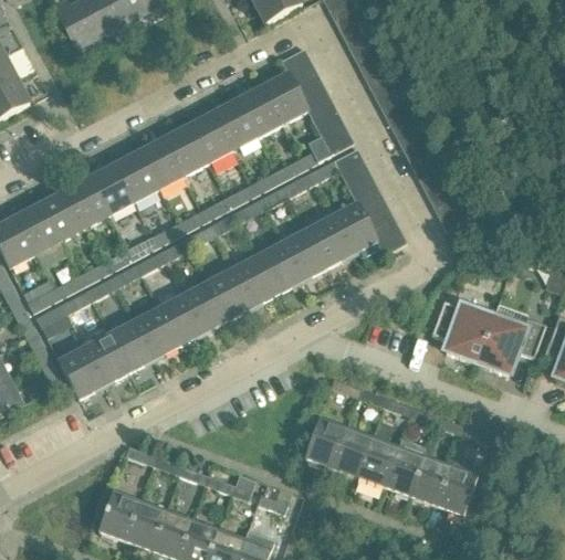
[(70,4),(67,0),(62,0),(52,6),(74,48),(103,33),(85,0),(77,0),(70,4)]
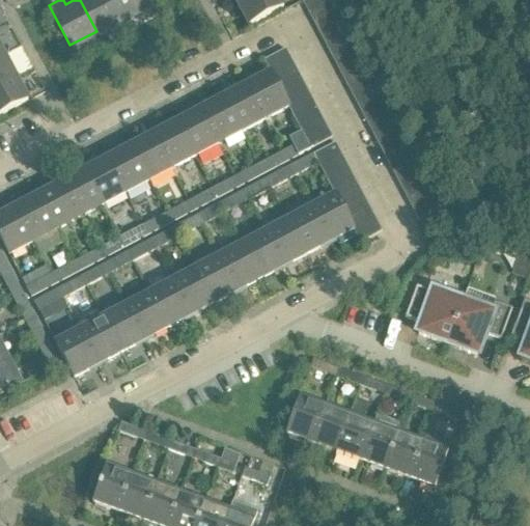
[(80,0),(96,31),(123,17),(114,0),(80,0)]
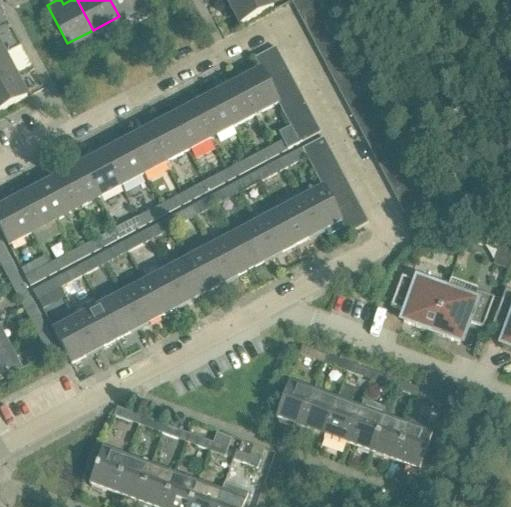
[(110,0),(119,16),(144,2),(143,0),(110,0)]
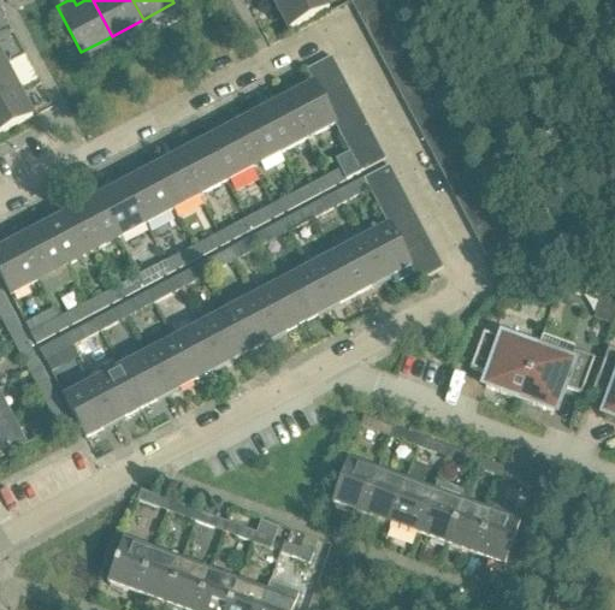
[(288,25),(327,4),(325,0),(275,0),(288,25)]
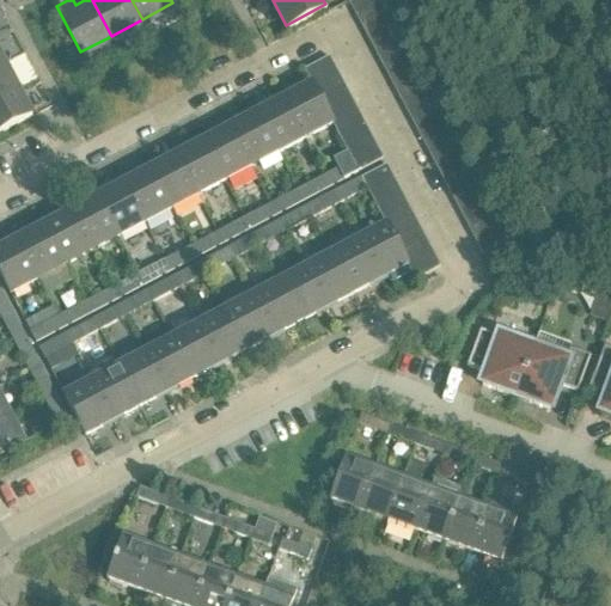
[(349,0),(354,10),(372,0),(349,0)]
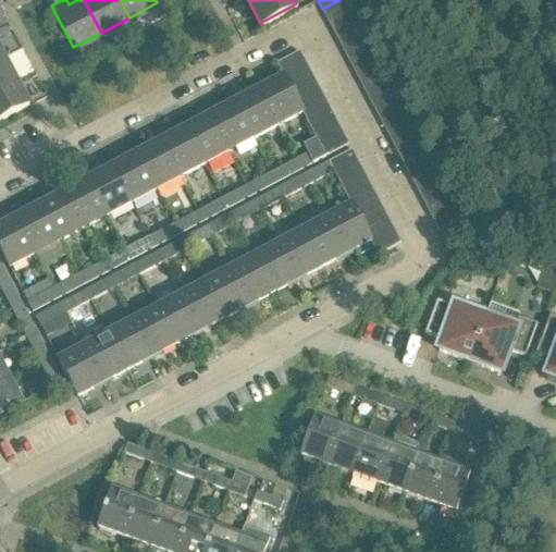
[(329,21),(350,9),(346,0),(338,0),(322,9),(329,21)]
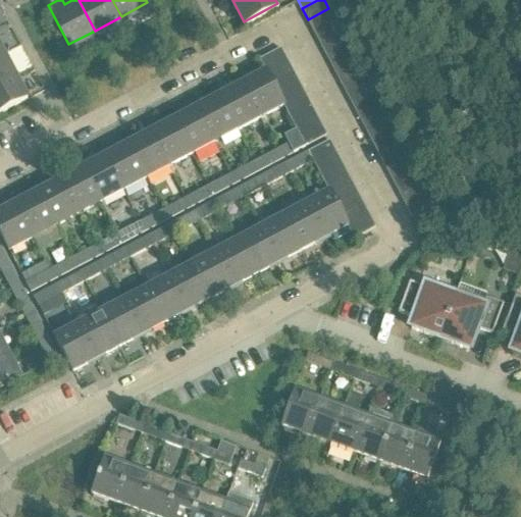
[(314,30),(334,19),(328,8),(308,19),(314,30)]
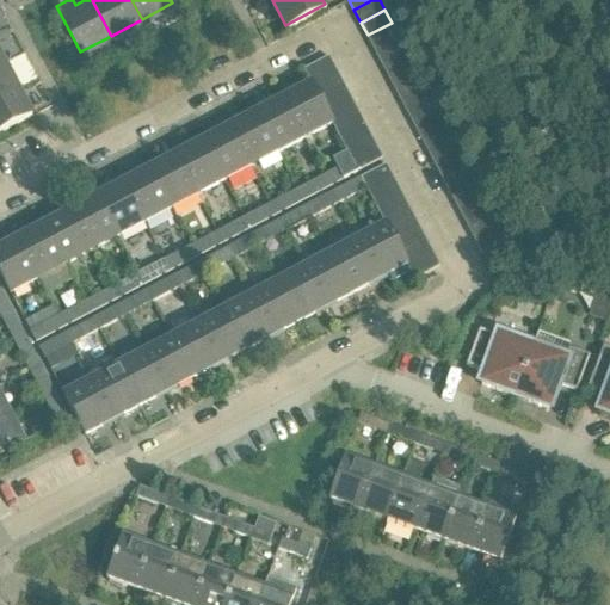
[(374,48),(399,35),(392,23),(368,35),(374,48)]
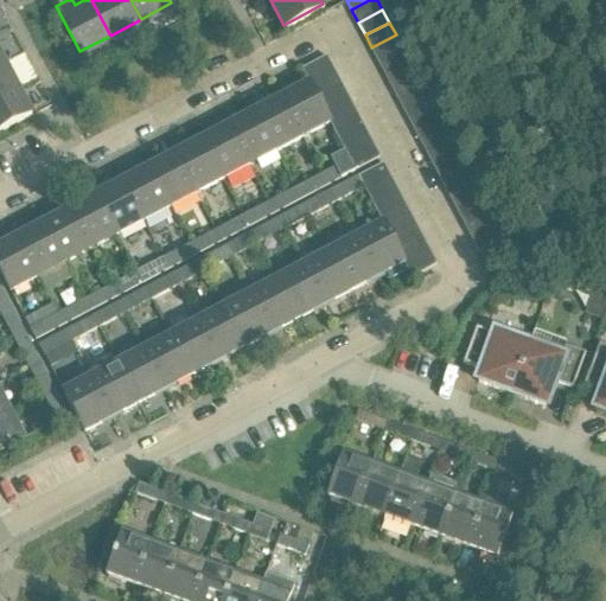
[(378,61),(402,48),(396,34),(371,48),(378,61)]
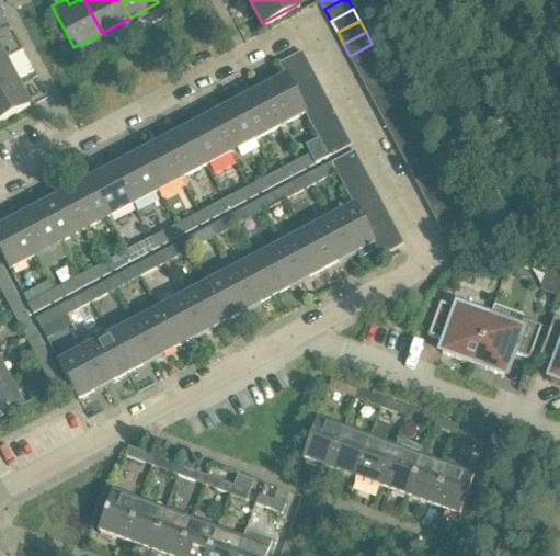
[(356,67),(378,55),(372,44),(350,56),(356,67)]
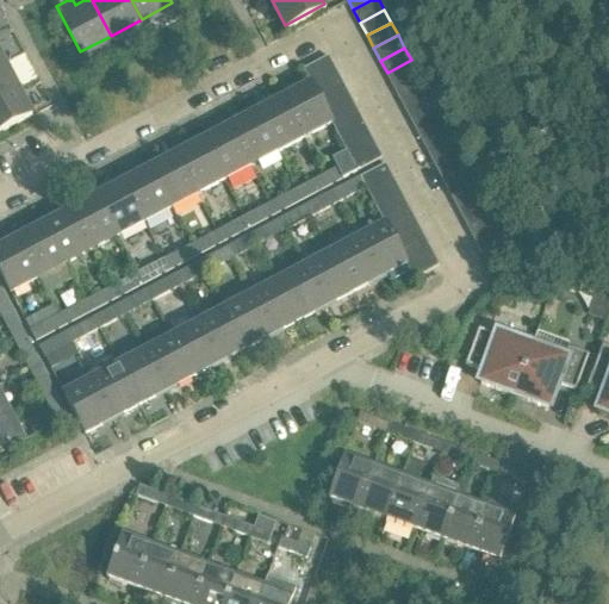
[(309,79),(334,66),(327,53),(302,66),(309,79)]
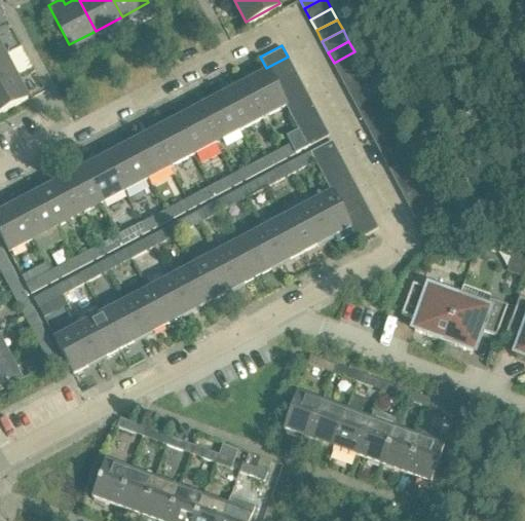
[(0,80),(13,74),(1,51),(0,51),(0,80)]
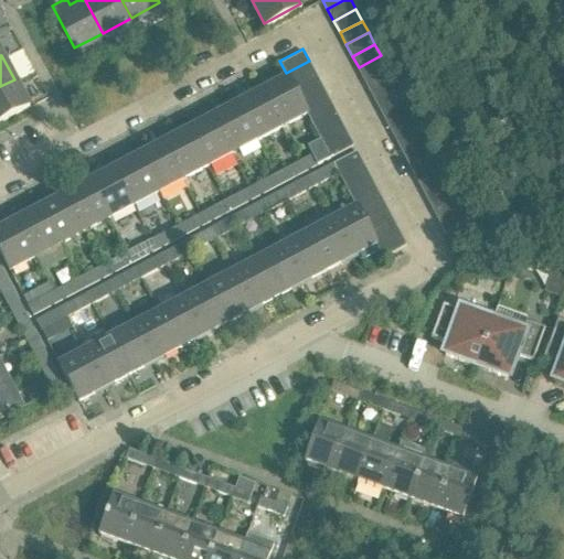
[(364,79),(387,67),(381,55),(359,67),(364,79)]
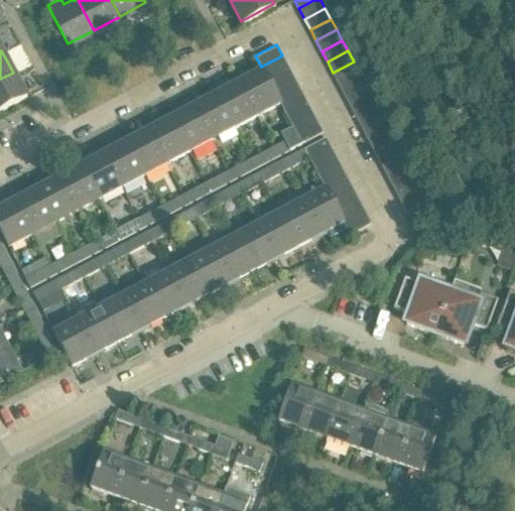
[(261,67),(262,68),(267,77),(287,66),(282,55),(261,67)]
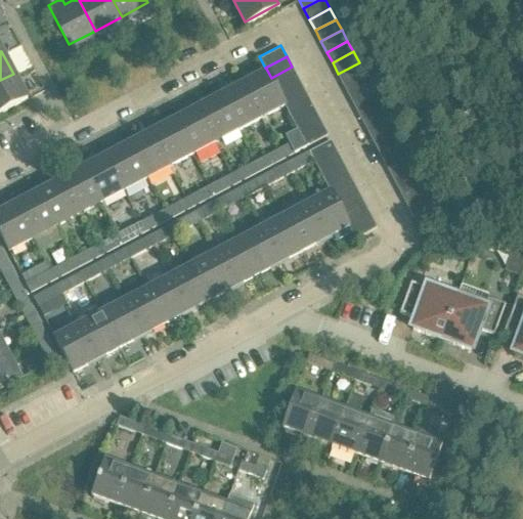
[(344,84),(364,73),(359,62),(338,74),(344,84)]
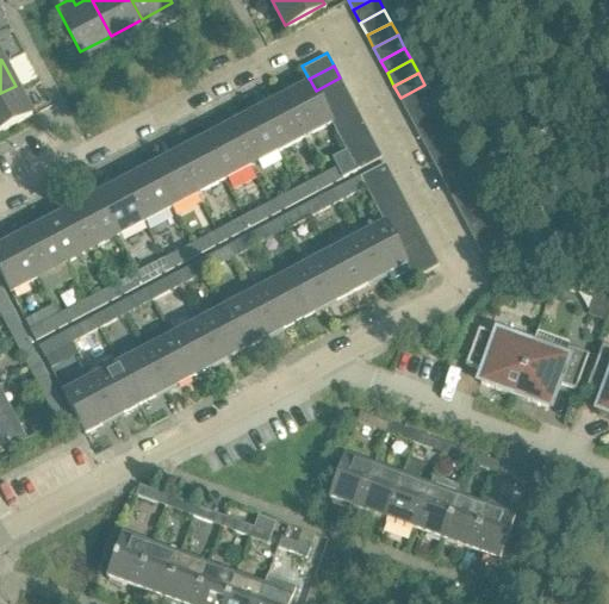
[(322,104),(347,91),(340,78),(316,91),(322,104)]
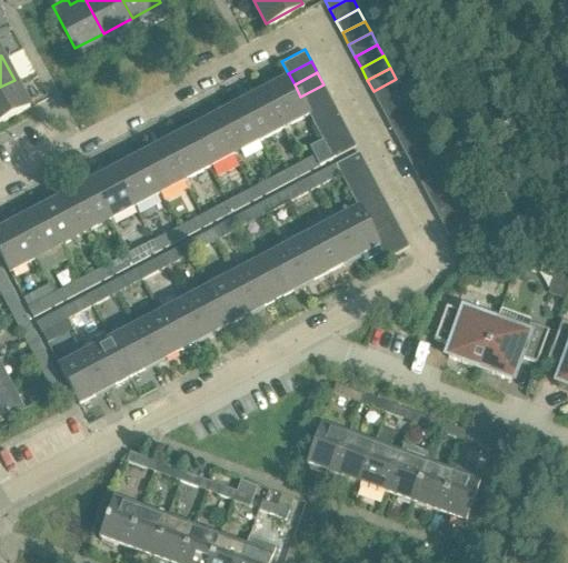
[(308,111),(307,108),(300,97),(295,84),(289,74),(263,88),(282,124),(308,111)]
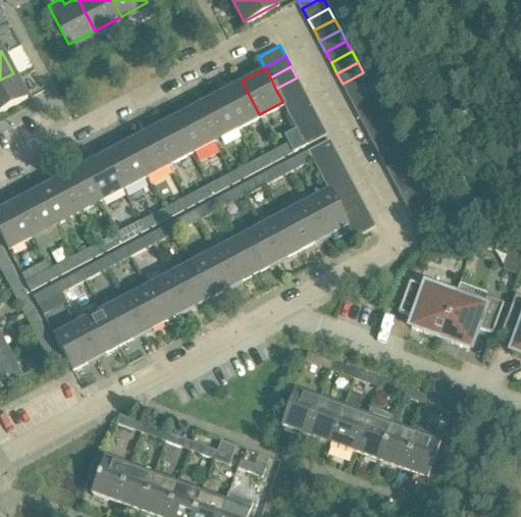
[(349,95),(369,84),(363,72),(343,84),(349,95)]
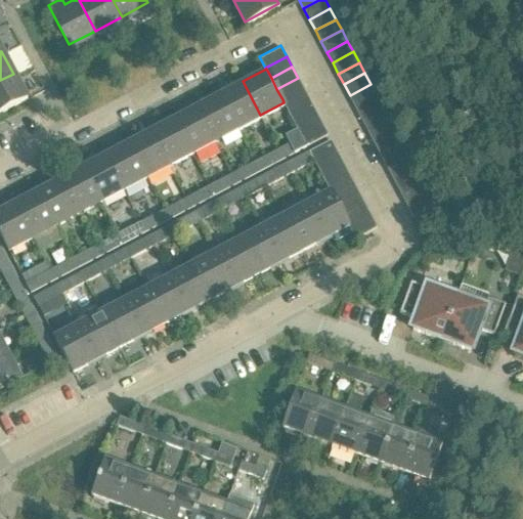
[(0,109),(25,96),(13,74),(0,80),(0,109)]
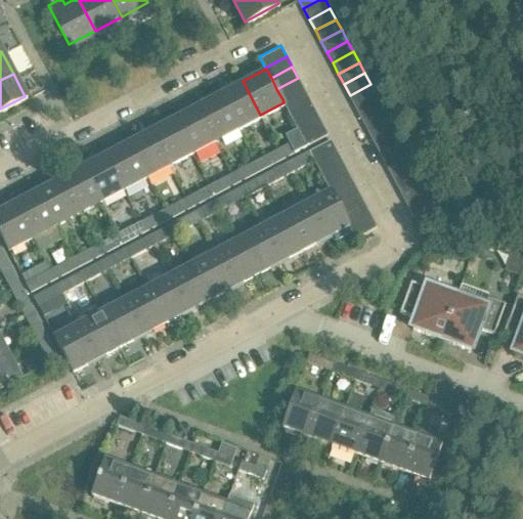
[(282,99),(303,89),(298,78),(276,89),(282,99)]
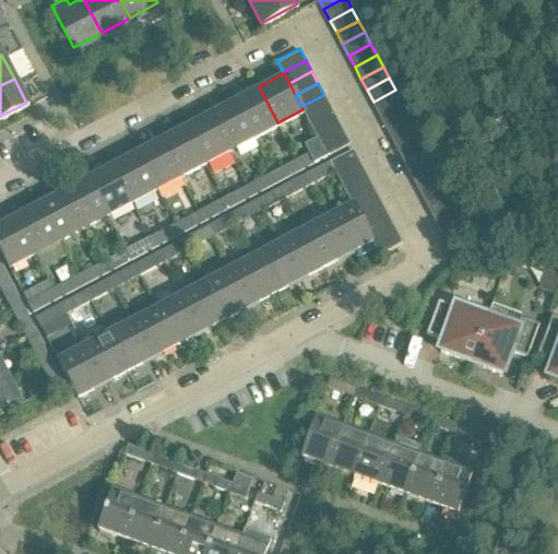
[(277,122),(259,86),(235,99),(253,134),(277,122)]
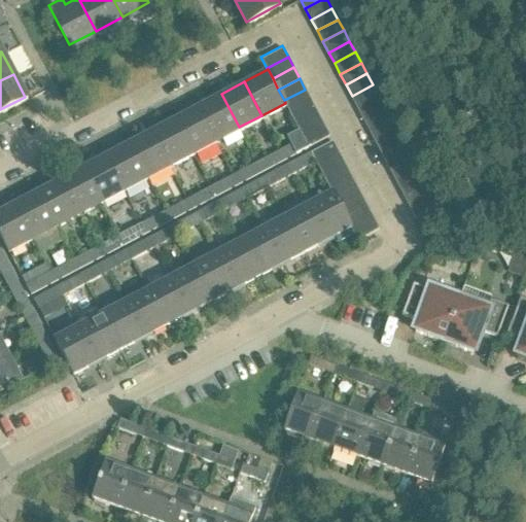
[(357,107),(379,96),(373,84),(352,96),(357,107)]
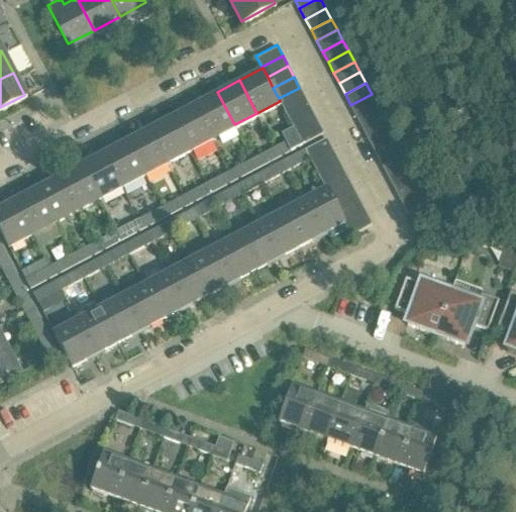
[(279,98),(280,101),(284,109),(305,98),(299,88),(279,98)]
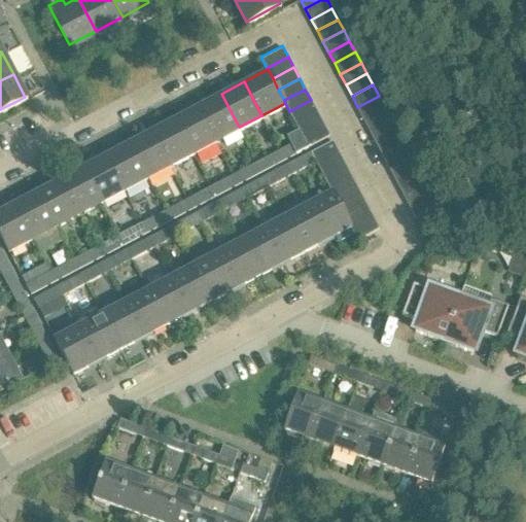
[(239,127),(221,94),(198,106),(216,139),(239,127)]
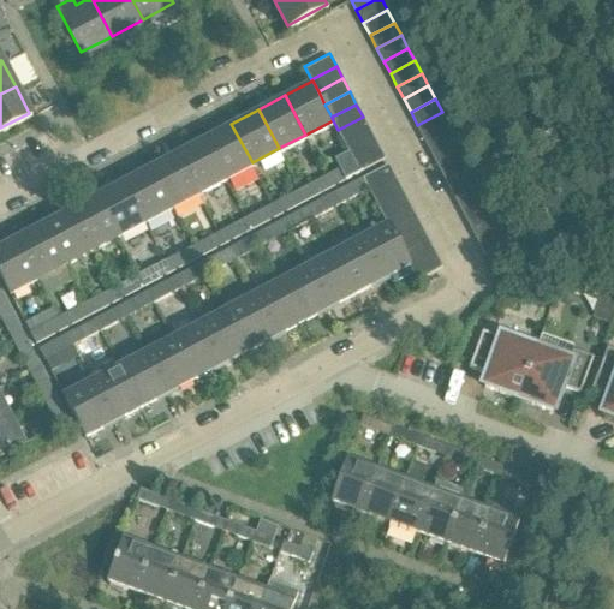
[(424,137),(448,124),(442,112),(417,125),(424,137)]
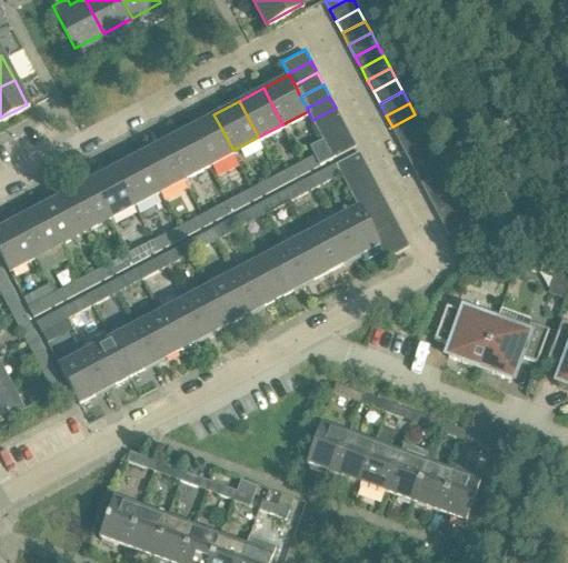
[(319,132),(341,120),(336,108),(312,120),(319,132)]
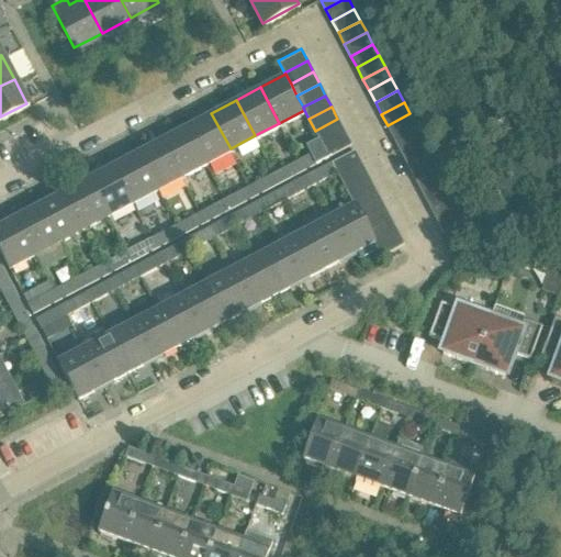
[(231,148),(211,113),(187,126),(205,162),(231,148)]
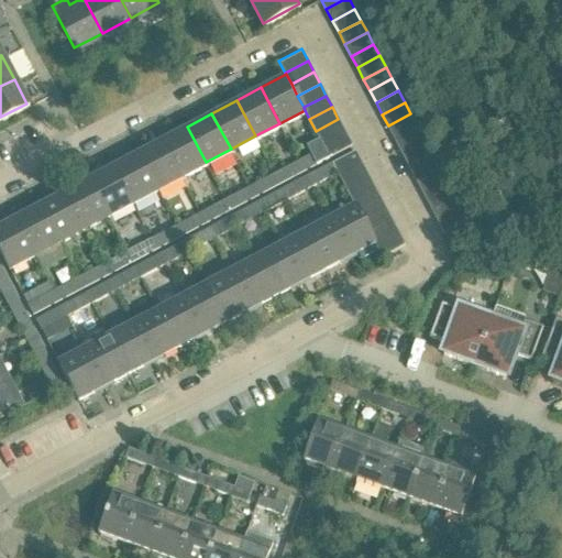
[(395,138),(417,126),(410,113),(388,126),(395,138)]
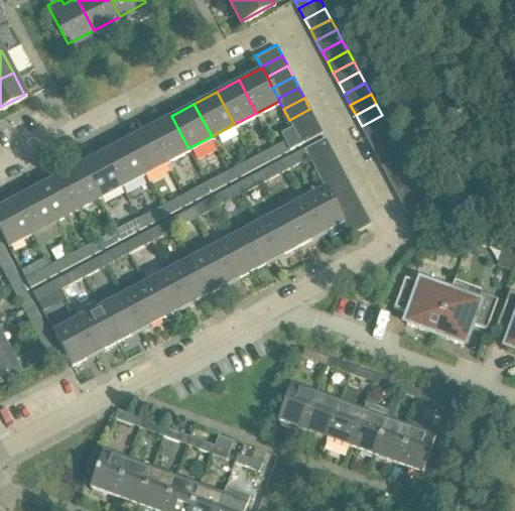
[(289,120),(291,125),(294,130),(315,119),(309,109),(289,120)]
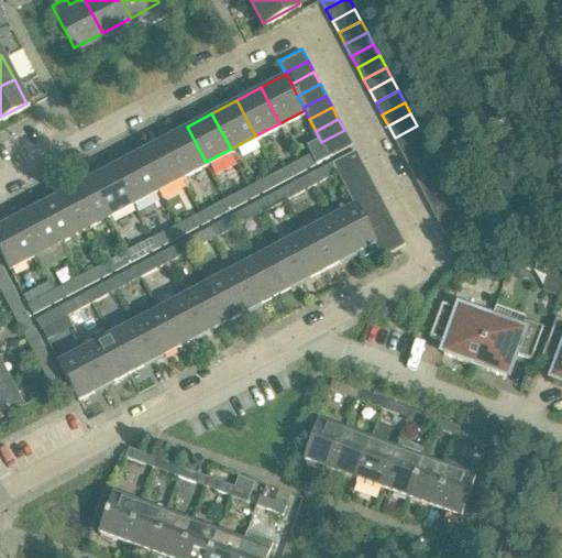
[(400,149),(423,137),(417,126),(395,138),(400,149)]
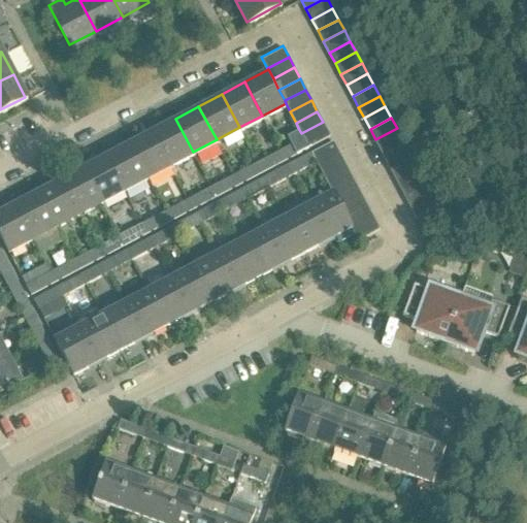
[(193,152),(175,119),(153,131),(170,164),(193,152)]
